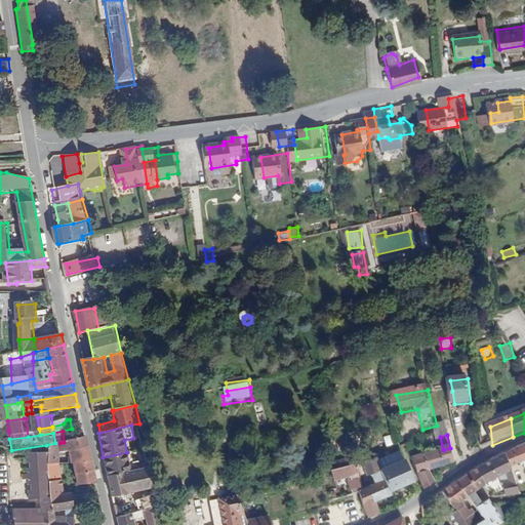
[(415,445),(416,447),(418,457),(441,449),(437,436),(422,441),(422,443),(415,445)]
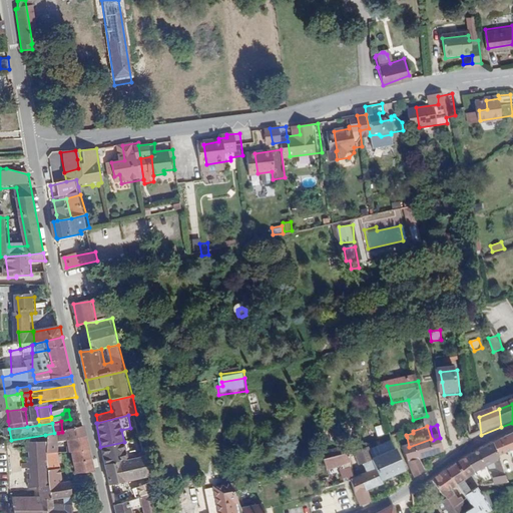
[(84,430),(83,429),(70,431),(73,440),(74,444),(82,443),(88,443),(86,429),(84,430)]
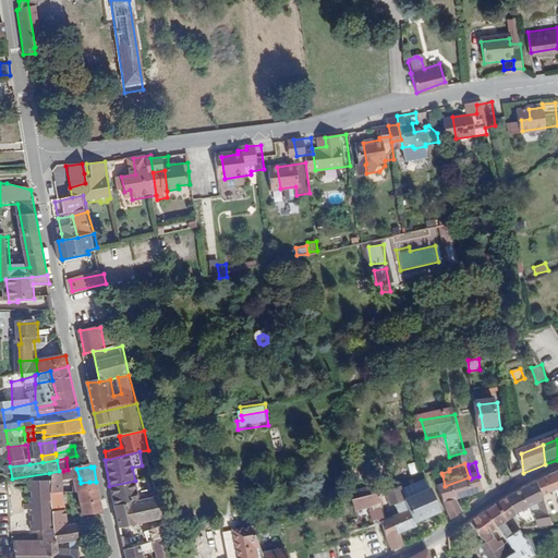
[(80,478),(76,469),(68,470),(63,471),(64,480),(80,478)]
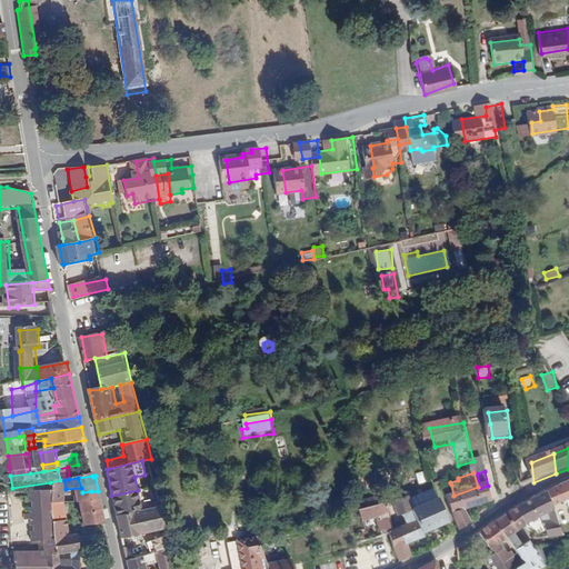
[(60,480),(50,482),(50,490),(52,502),(67,501),(66,489),(65,480),(60,480)]
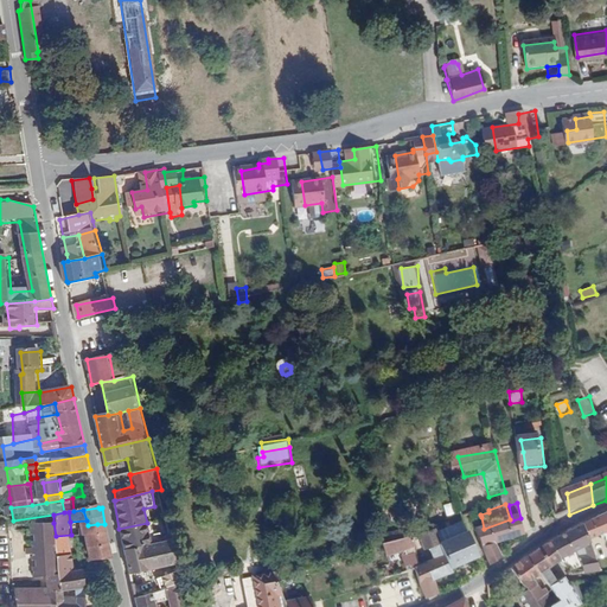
[(606,517),(583,528),(593,549),(606,542),(606,517)]
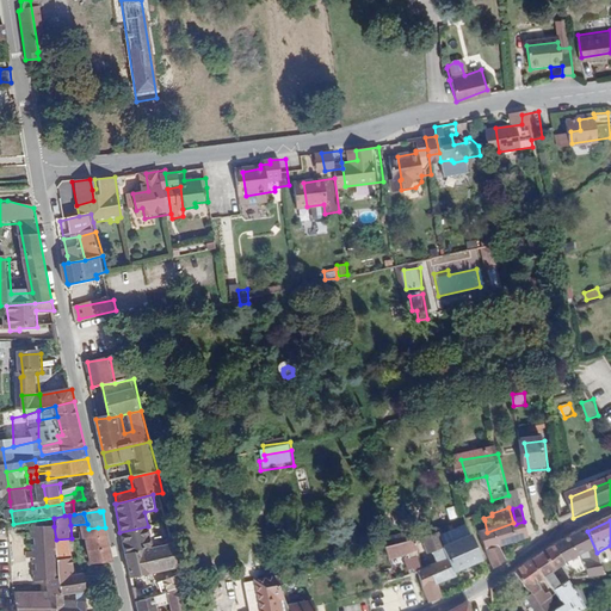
[(516,524),(487,535),(497,572),(506,567),(505,557),(530,545),(524,522),(516,524)]
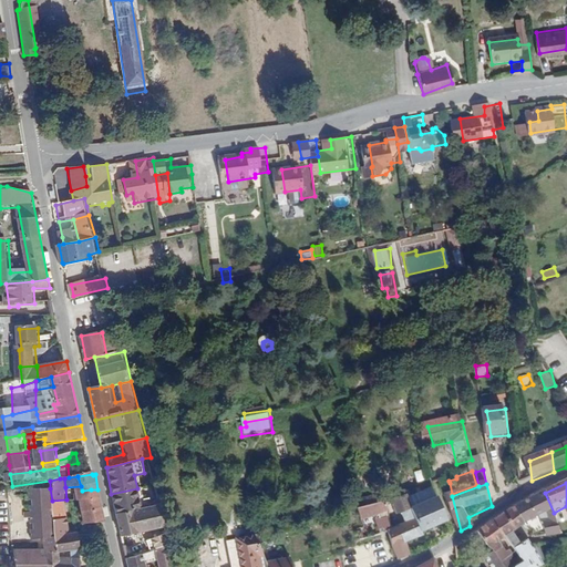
[(27,492),(28,501),(32,501),(32,508),(52,507),(52,501),(50,488),(27,492)]
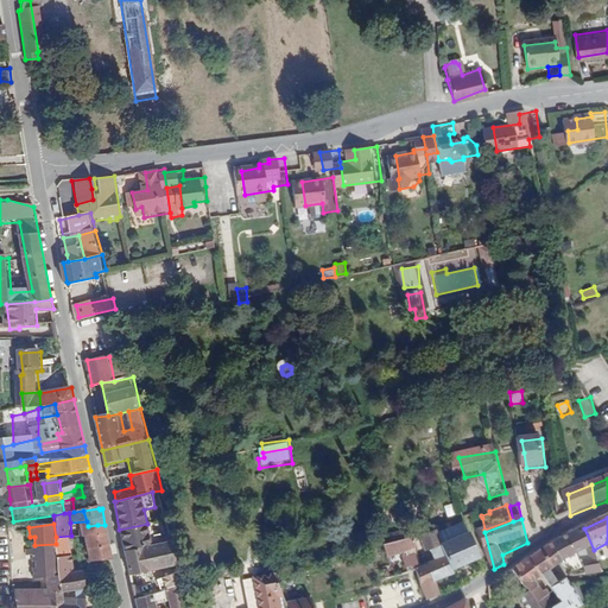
[(119,530),(125,552),(164,544),(162,536),(150,538),(147,524),(119,530)]
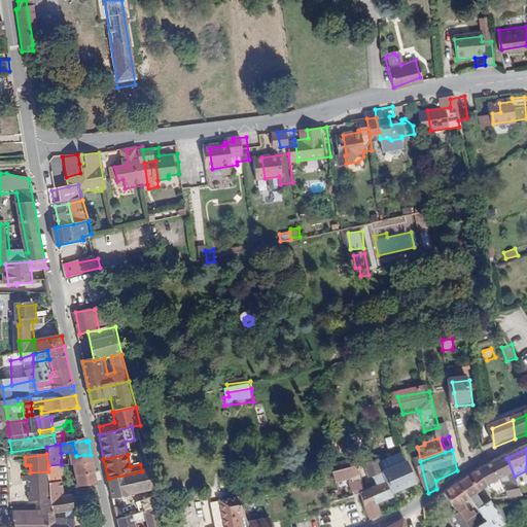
[(481,473),(492,497),(506,491),(513,503),(525,501),(520,490),(518,485),(515,477),(506,458),(503,459),(481,473)]
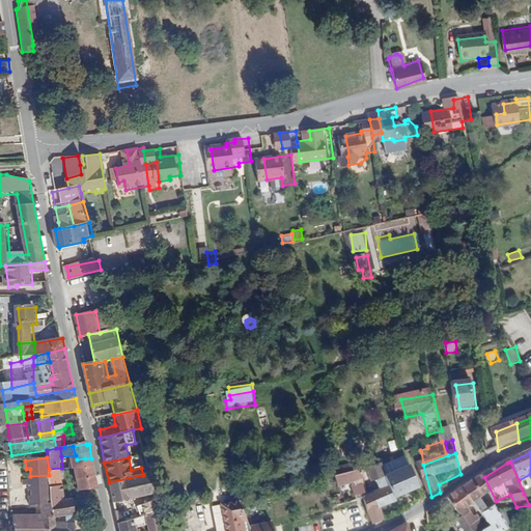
[(100,491),(92,463),(78,465),(80,473),(82,473),(86,492),(100,491)]
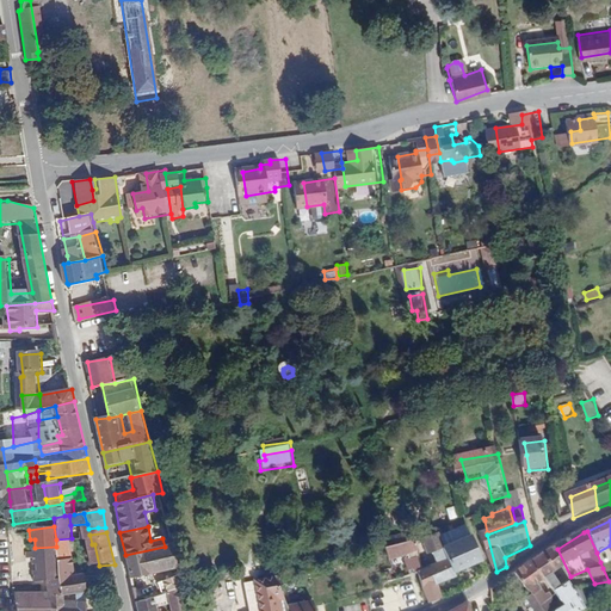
[(480,535),(452,541),(457,557),(461,574),(488,567),(480,535)]
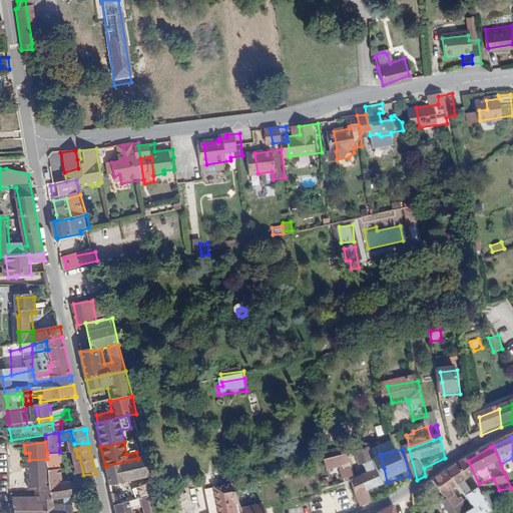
[(344,455),(346,462),(351,461),(361,458),(363,458),(361,451),(350,454),(344,455)]
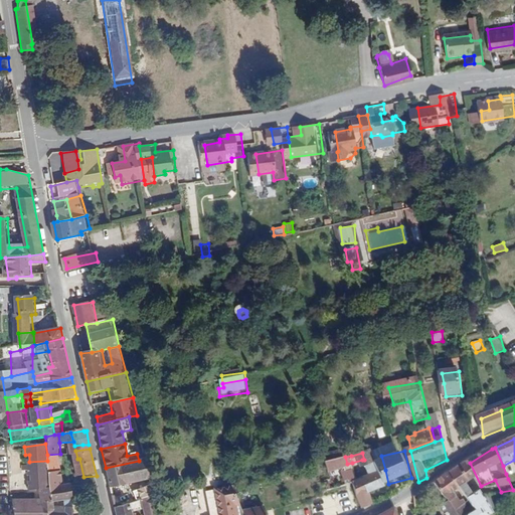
[(60,454),(47,455),(47,461),(47,464),(61,462),(60,454)]
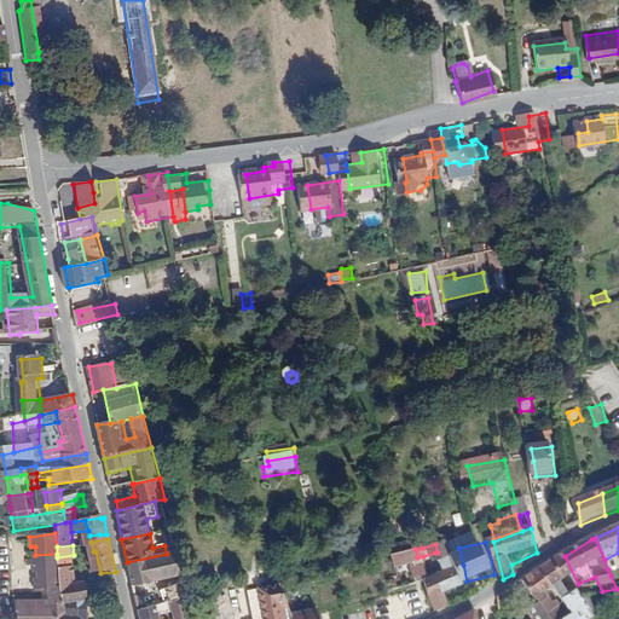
[(438,553),(435,553),(440,571),(446,568),(463,565),(458,548),(438,553)]
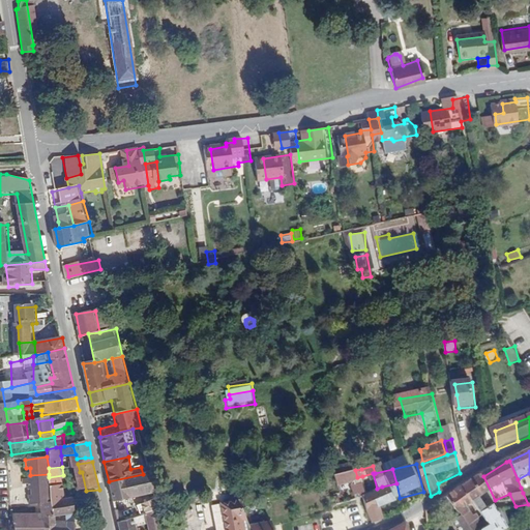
[(339,474),(341,481),(357,477),(355,470),(339,474)]
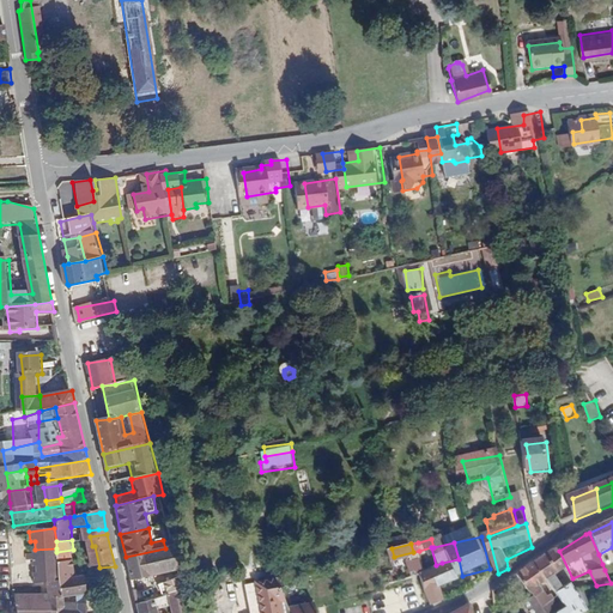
[(165,588),(168,599),(183,595),(176,545),(165,548),(126,557),(131,582),(171,574),(174,584),(165,588)]
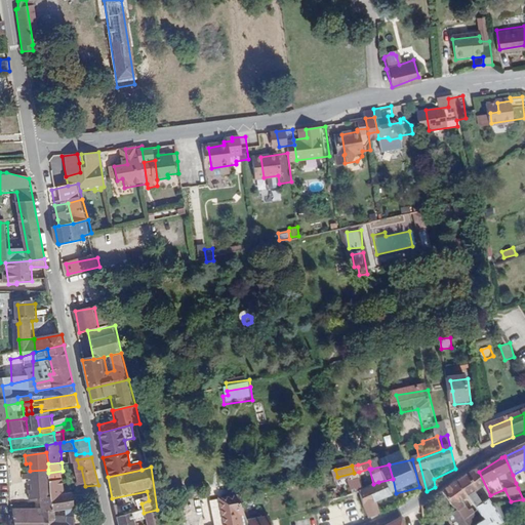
[(359,472),(361,480),(362,486),(373,484),(369,469),(359,472)]
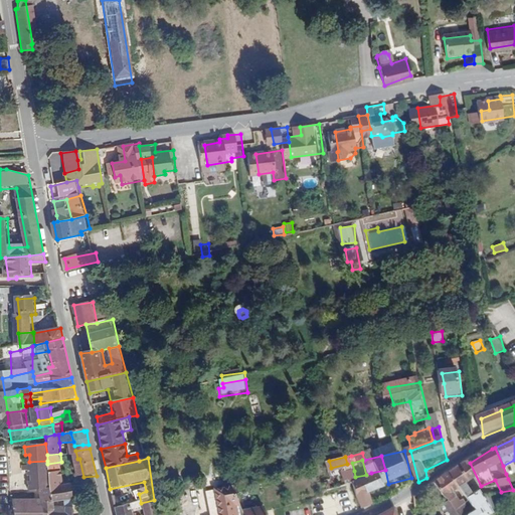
[(16,508),(18,514),(47,514),(47,507),(51,507),(50,501),(49,485),(47,464),(47,461),(29,462),(29,466),(31,466),(32,472),(28,473),(29,476),(32,476),(32,482),(29,483),(30,492),(37,491),(38,502),(16,504),(16,508)]
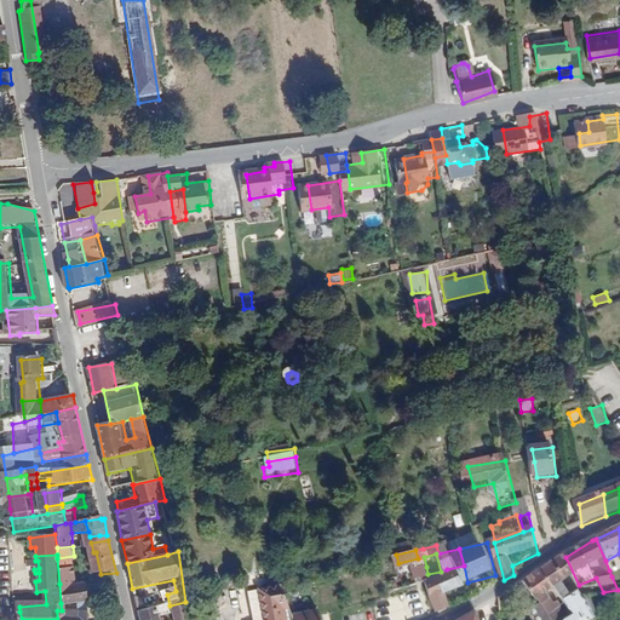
[(57,558),(59,584),(76,583),(74,556),(57,558)]
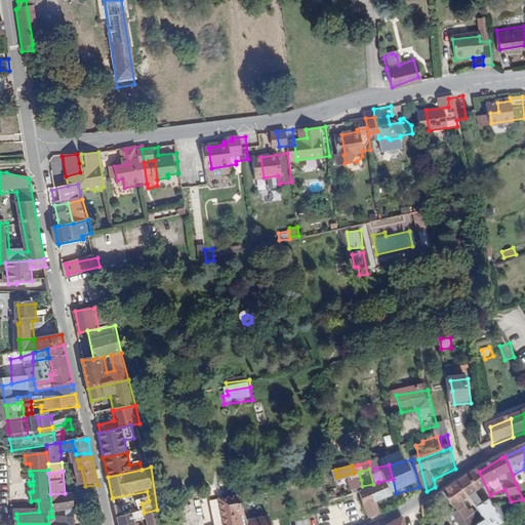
[(354,473),(337,477),(339,485),(361,480),(359,472),(354,473)]
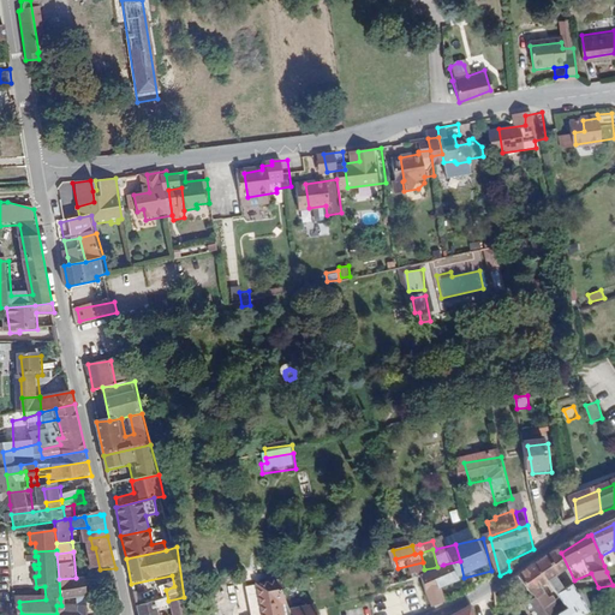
[(550,559),(538,567),(551,585),(560,597),(572,587),(569,585),(567,584),(561,586),(557,580),(561,579),(550,559)]
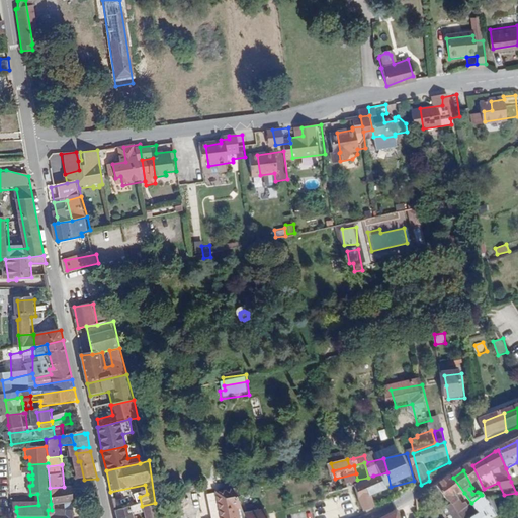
[(375,483),(371,485),(374,497),(393,493),(391,487),(387,472),(373,476),(375,483)]
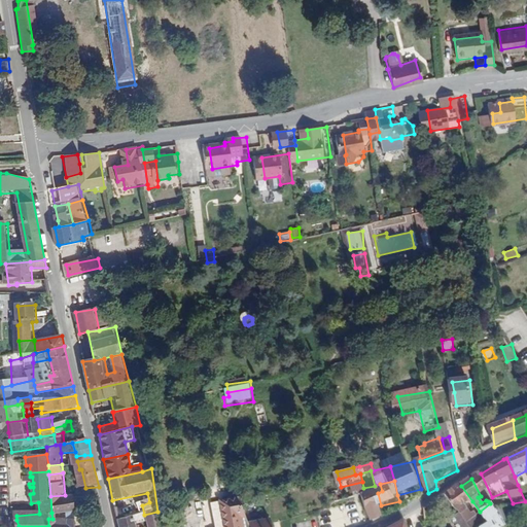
[(446,497),(457,512),(468,526),(477,521),(468,513),(467,514),(463,507),(472,501),(461,486),(446,497)]
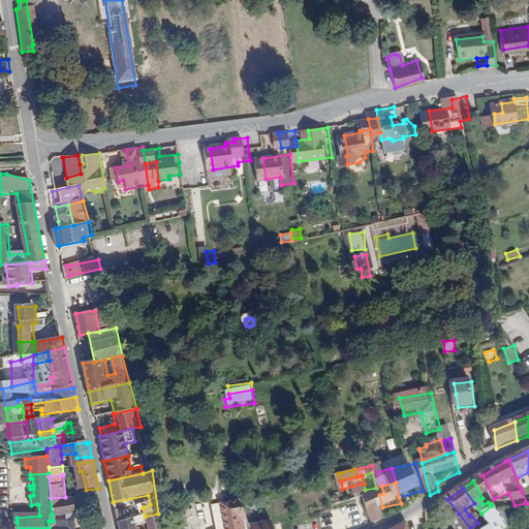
[(508,493),(494,499),(498,507),(515,505),(508,493)]
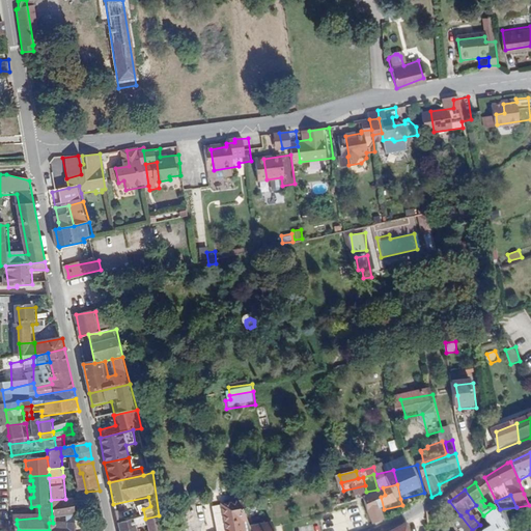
[(381,497),(369,500),(369,503),(376,525),(387,521),(384,509),(381,497)]
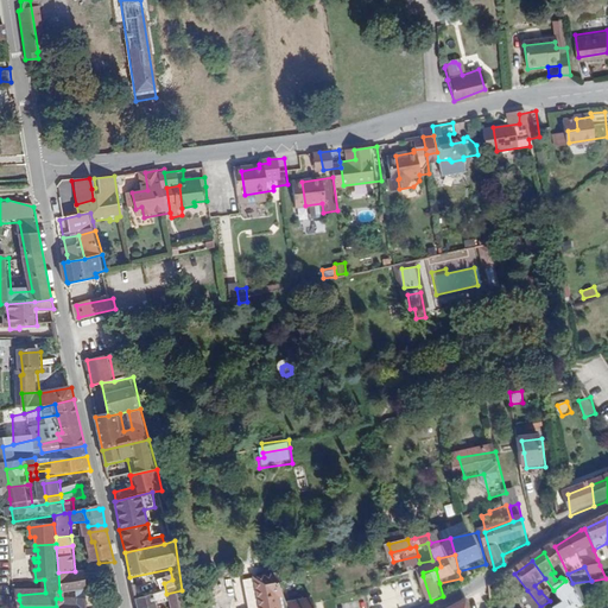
[(83,590),(89,590),(87,571),(75,571),(58,572),(59,591),(83,590)]
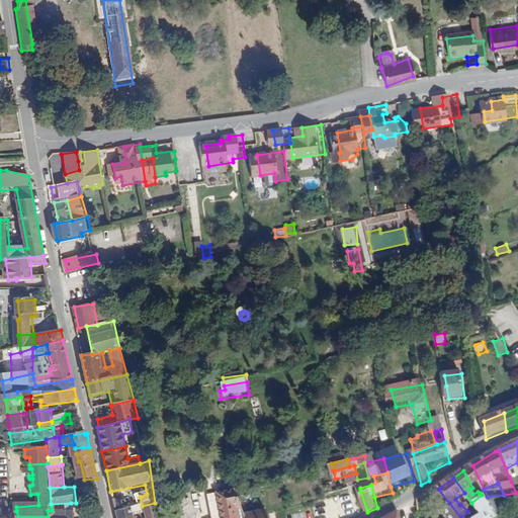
[(245,517),(245,516),(237,493),(209,499),(214,517),(245,517)]
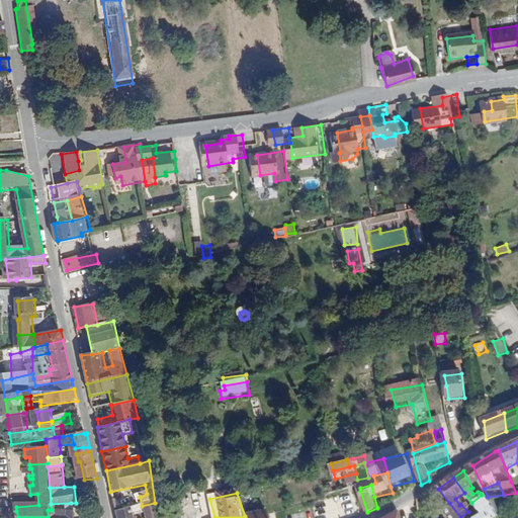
[(460,517),(493,517),(482,495),(471,503),(480,516),(476,517),(472,517),(468,512),(460,517)]
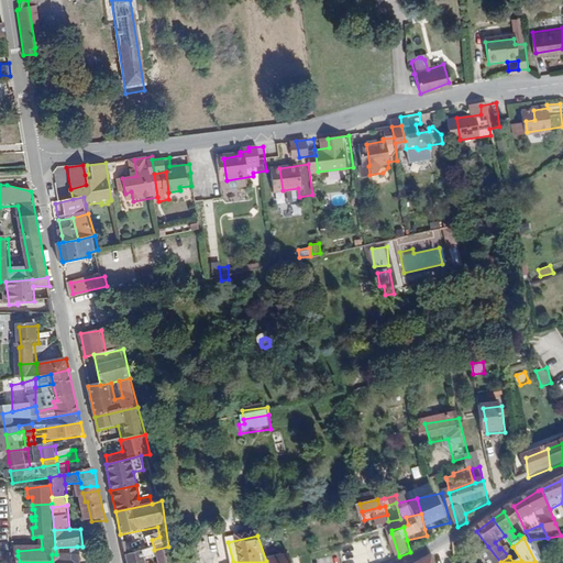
[(52,554),(52,562),(85,562),(83,547),(77,547),(78,552),(56,554),(52,554)]
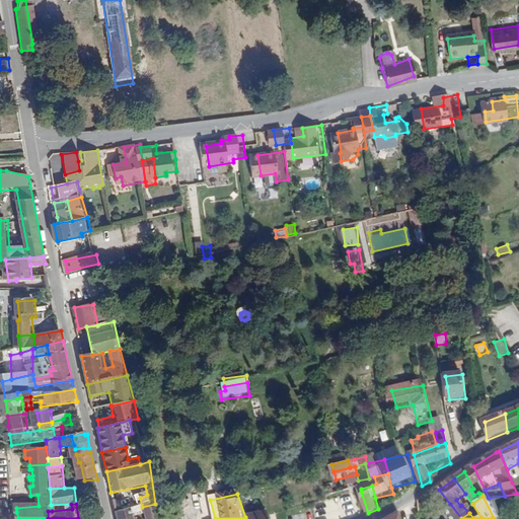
[(143,518),(157,518),(155,504),(142,507),(143,518)]
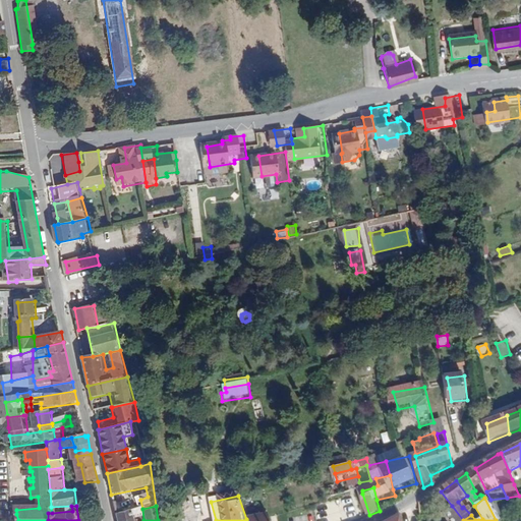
[(463,520),(452,506),(440,515),(444,520),(463,520)]
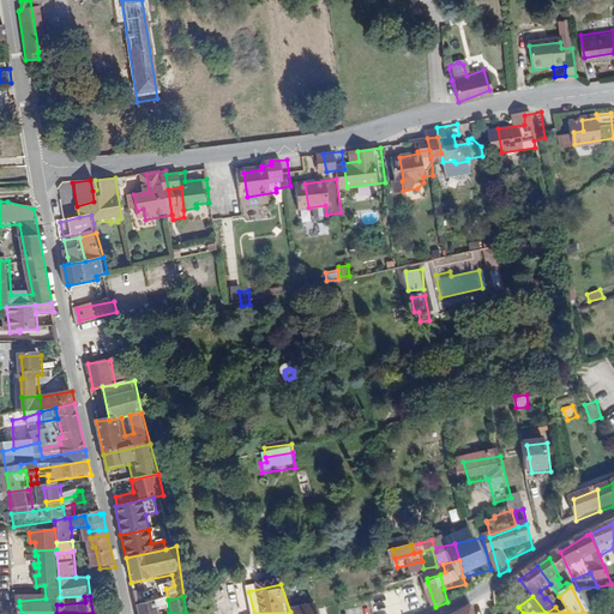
[(137,606),(137,613),(154,613),(152,603),(137,606)]
